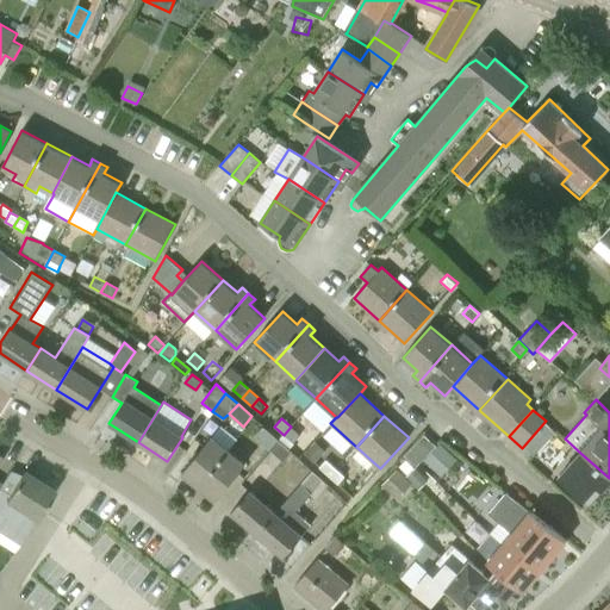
[(269,450),(269,449),(278,440),(262,425),(254,436),(269,450)]
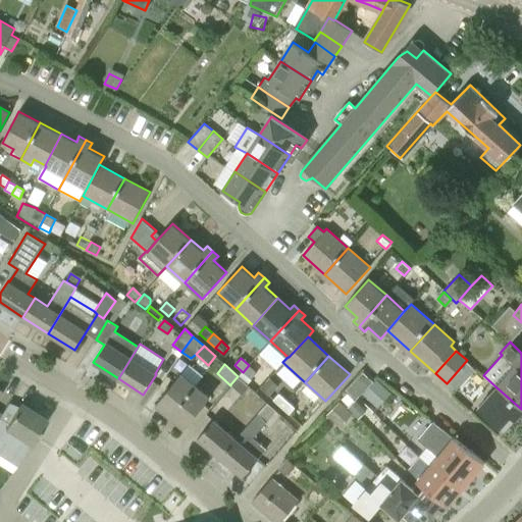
[(249,365),(243,372),(251,379),(257,372),(249,365)]
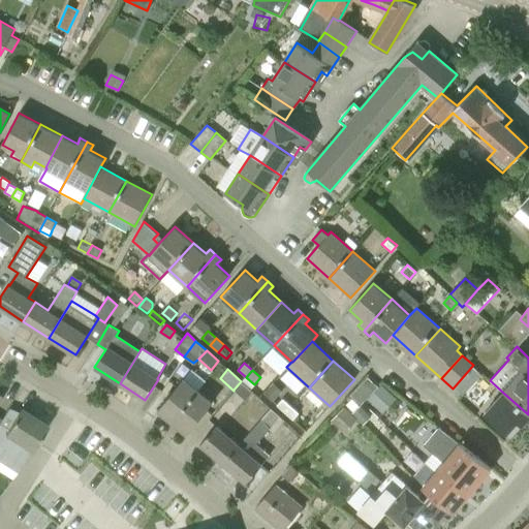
[(158,410),(173,422),(205,382),(190,371),(158,410)]
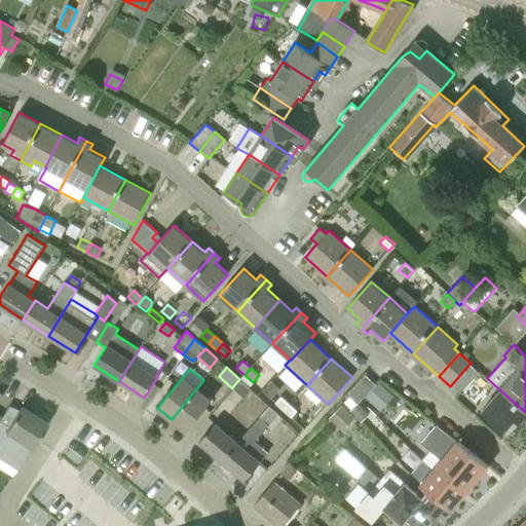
[(366,375),(349,392),(352,396),(359,402),(376,384),(366,375)]
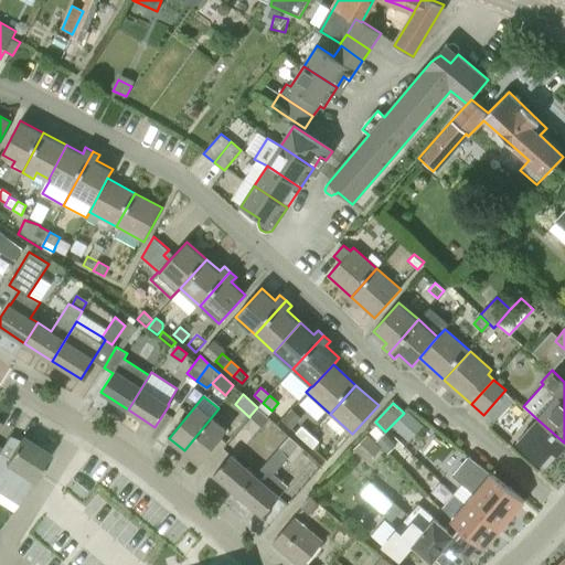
[(249,416),(262,427),(269,418),(257,407),(249,416)]
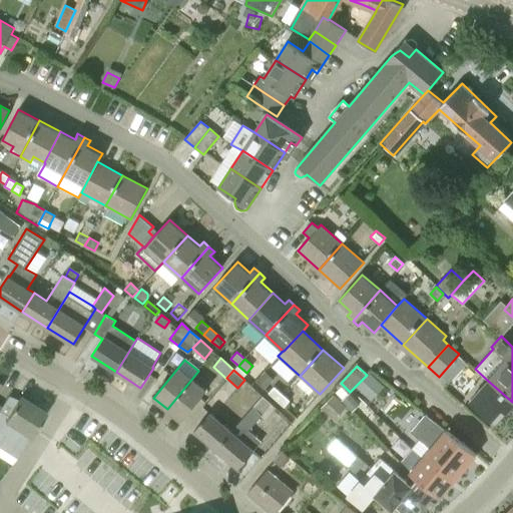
[(198,371),(167,409),(181,421),(206,391),(205,390),(211,382),(198,371)]
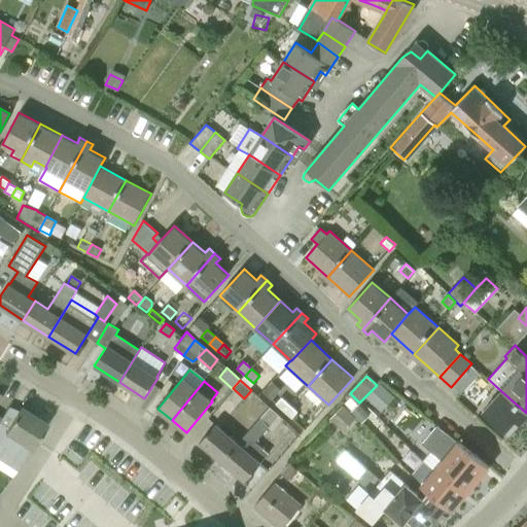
[(273,382),(264,391),(273,399),(282,390),(273,382)]
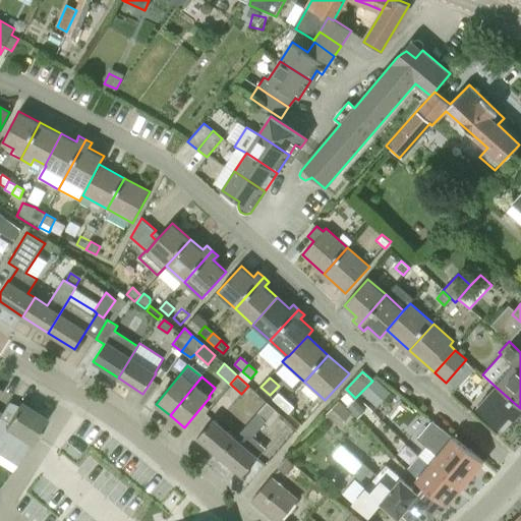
[(378,379),(363,393),(379,407),(392,393),(378,379)]
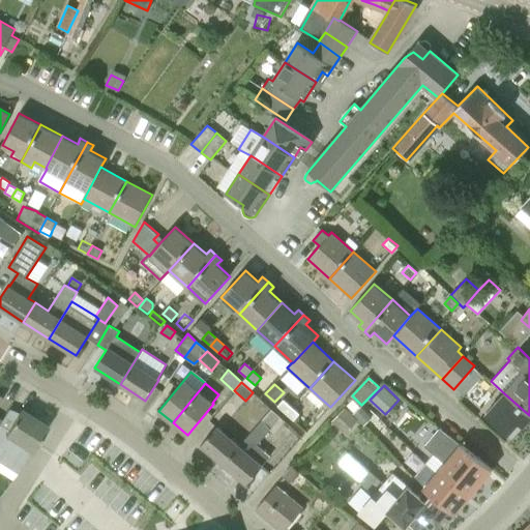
[(529,418),(529,415),(504,393),(486,414),(507,435),(518,422),(523,427),(529,418)]
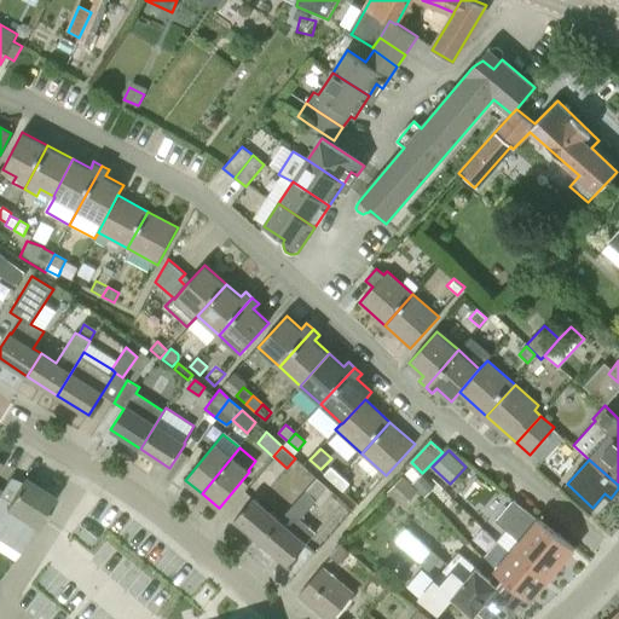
[(334,482),(341,475),(331,466),(324,474),(334,482)]
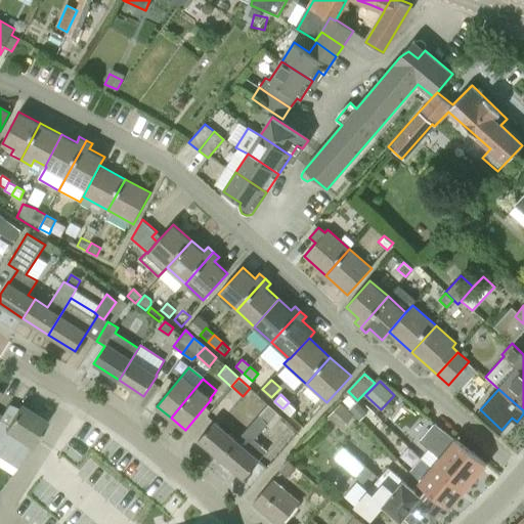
[(351,394),(344,400),(351,407),(357,400),(351,394)]
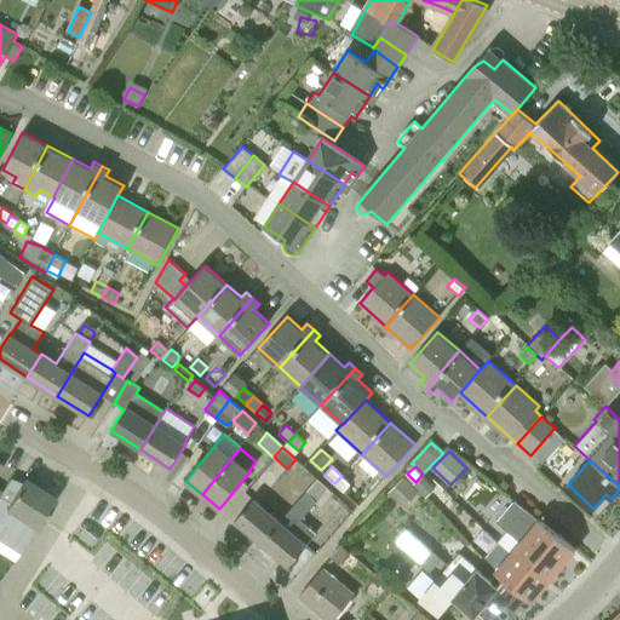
[(351,484),(342,476),(334,483),(344,492),(351,484)]
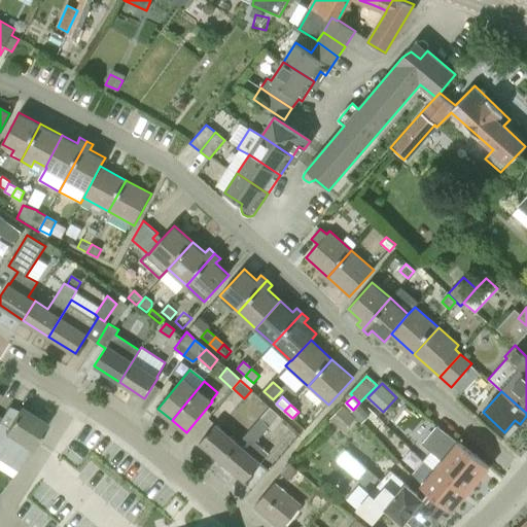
[(371,416),(360,405),(353,412),(363,422),(371,416)]
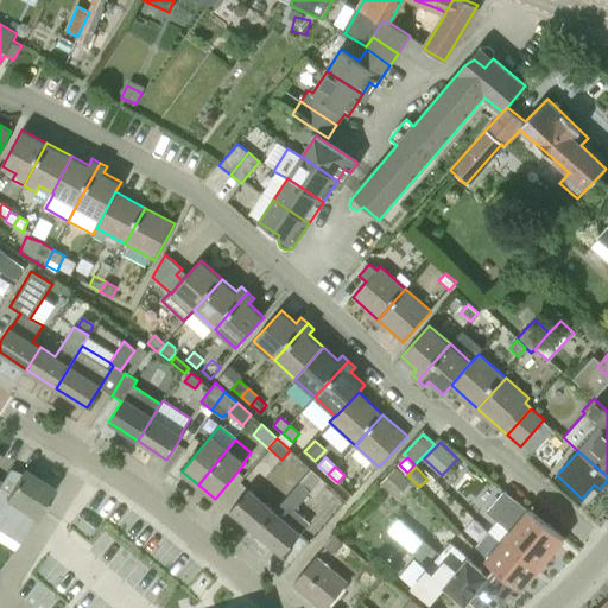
[(411,482),(396,468),(382,481),(397,495),(411,482)]
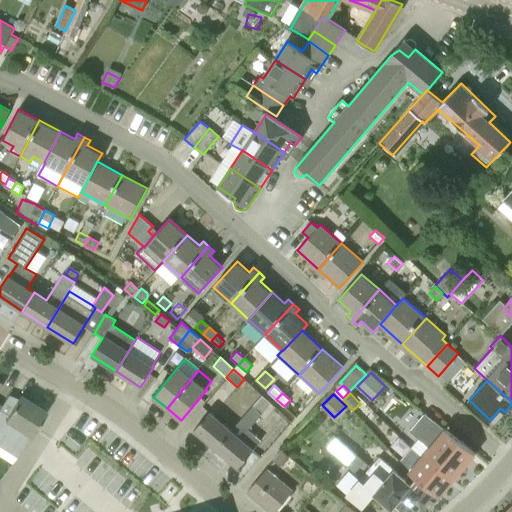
[(0,441),(19,454),(46,412),(20,395),(7,415),(0,410),(0,441)]
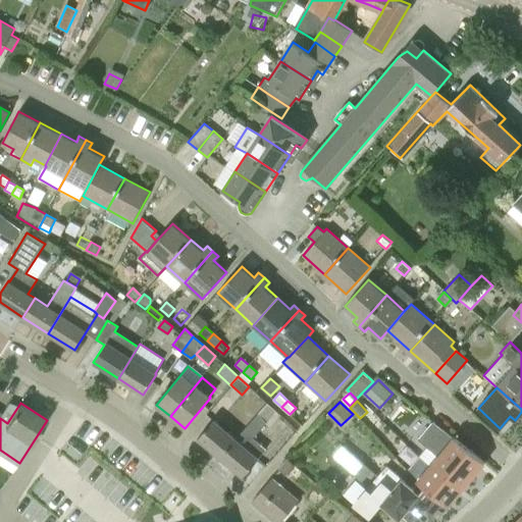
[(267,403),(236,438),(220,458),(243,476),(266,449),(254,437),(276,411),(267,403)]
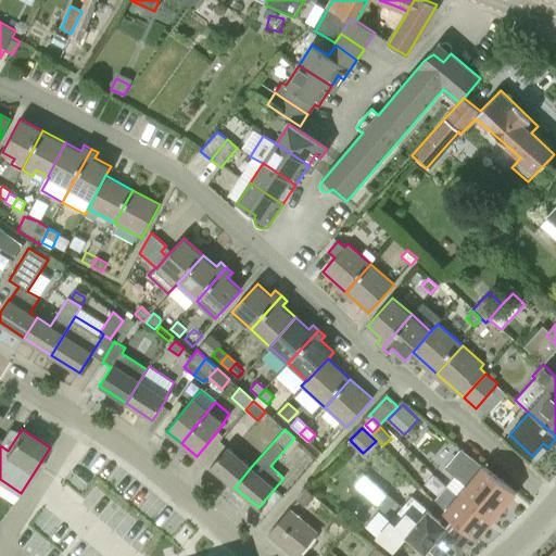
[(235,488),(251,467),(227,447),(211,467),(235,488)]
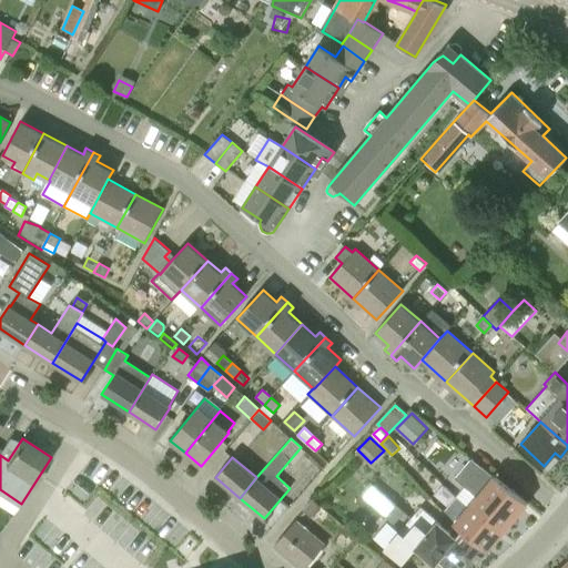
[(489,518),(504,531),(527,504),(472,458),(455,478),(465,487),(455,499),(475,516),(482,509),(490,516),(489,518)]
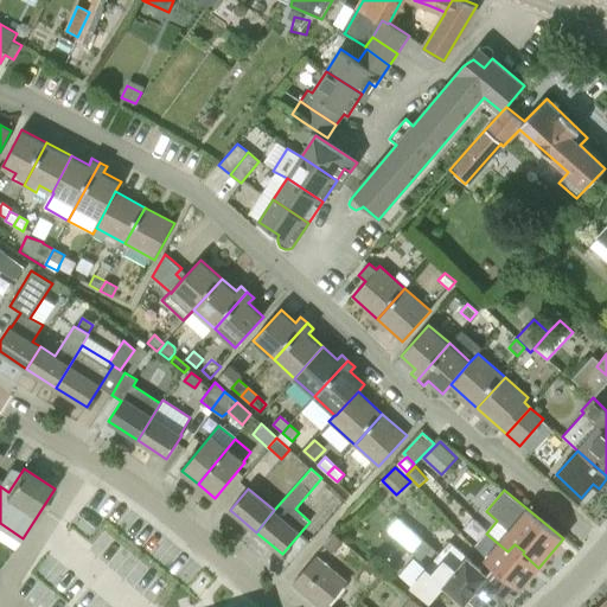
[(422,558),(432,547),(398,518),(388,530),(422,558)]
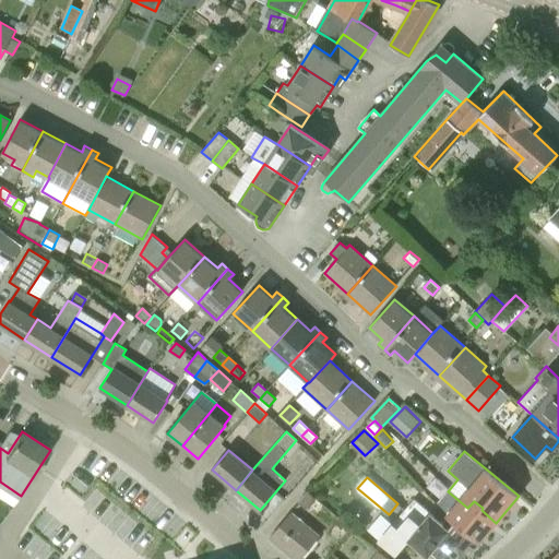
[(306,509),(316,498),(308,491),(298,502),(306,509)]
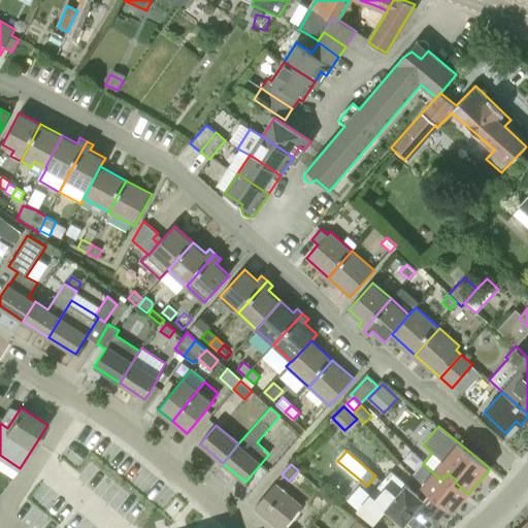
[(468,494),(455,482),(456,480),(448,473),(441,480),(423,464),(411,476),(430,493),(453,512),(468,494)]
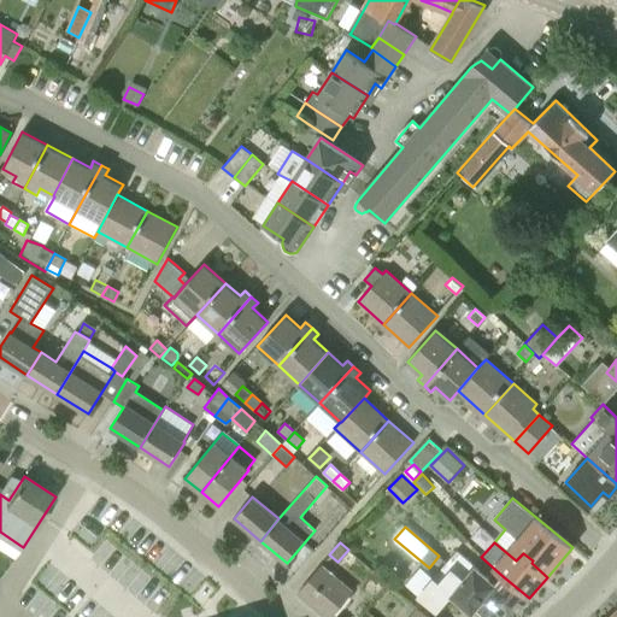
[(472,613),(477,607),(487,595),(480,589),(483,585),(489,579),(457,551),(418,595),(436,611),(451,595),(472,613)]
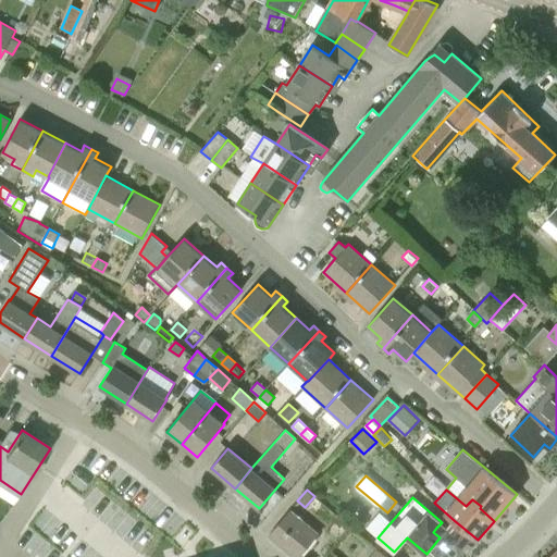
[(297,556),(299,556),(318,535),(289,511),(270,534),(297,556)]
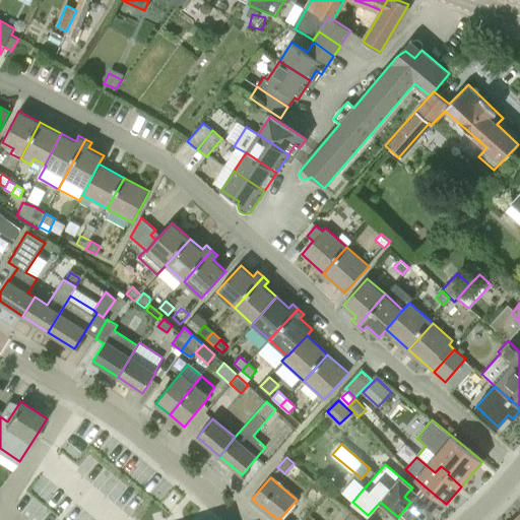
[(404,497),(410,502),(402,512),(411,519),(426,519),(431,514),(435,517),(446,504),(424,485),(413,498),(407,493),(404,497)]
